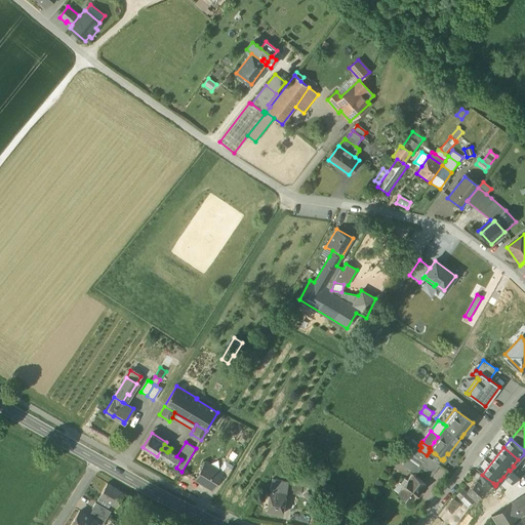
[(415,448),(412,452),(425,461),(428,457),(415,448)]
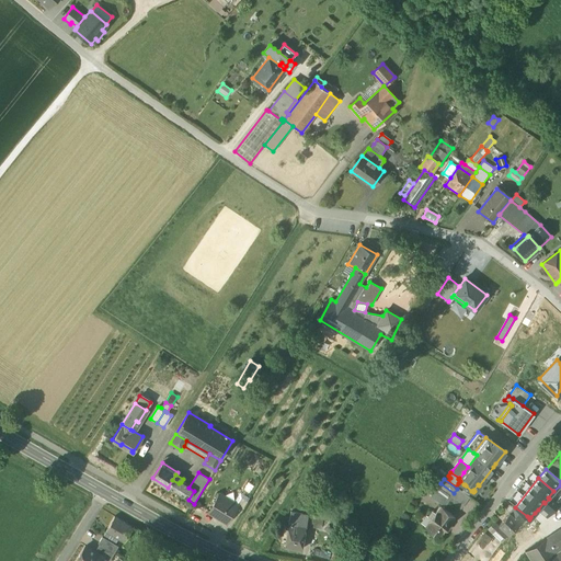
[(179,483),(172,480),(168,488),(189,500),(194,491),(189,488),(181,482),(180,482),(179,483)]
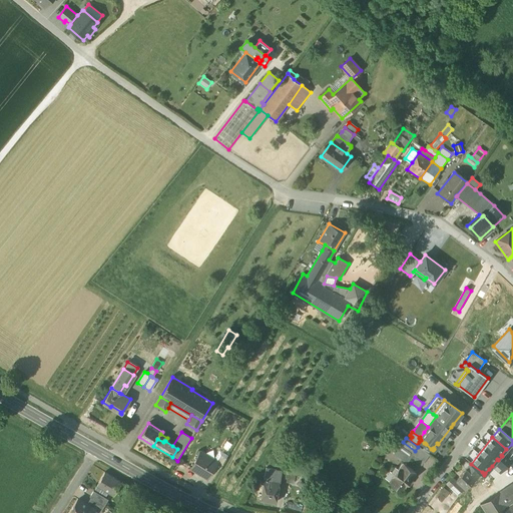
[(411,457),(415,451),(403,442),(394,453),(408,463),(412,458),(411,457)]
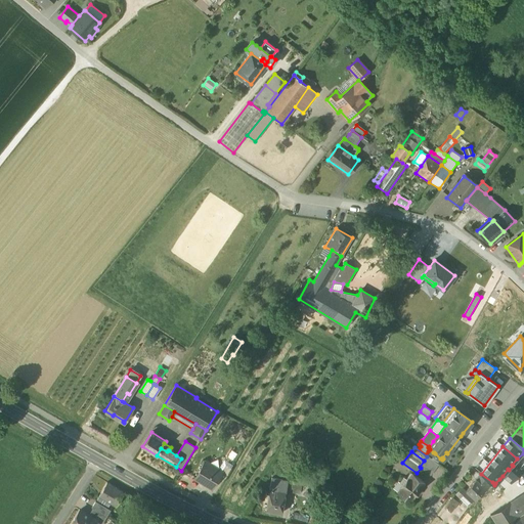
[(435,453),(431,459),(437,463),(440,459),(435,453)]
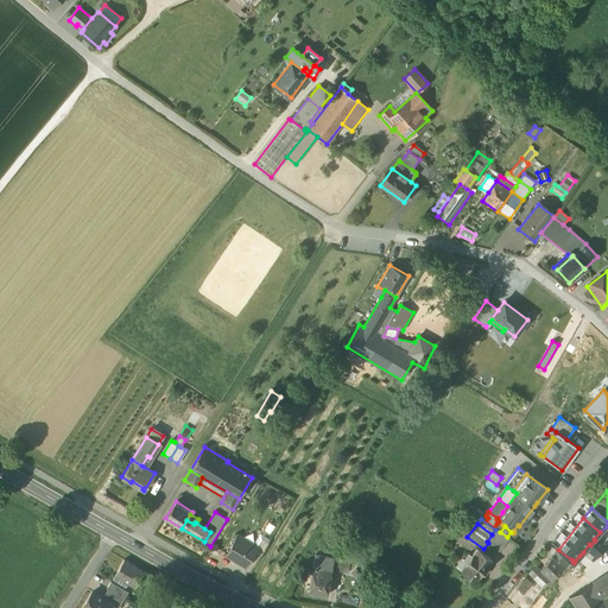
[(488,543),(500,551),(510,539),(507,537),(500,532),(496,529),(495,530),(492,534),(487,542),(488,543)]
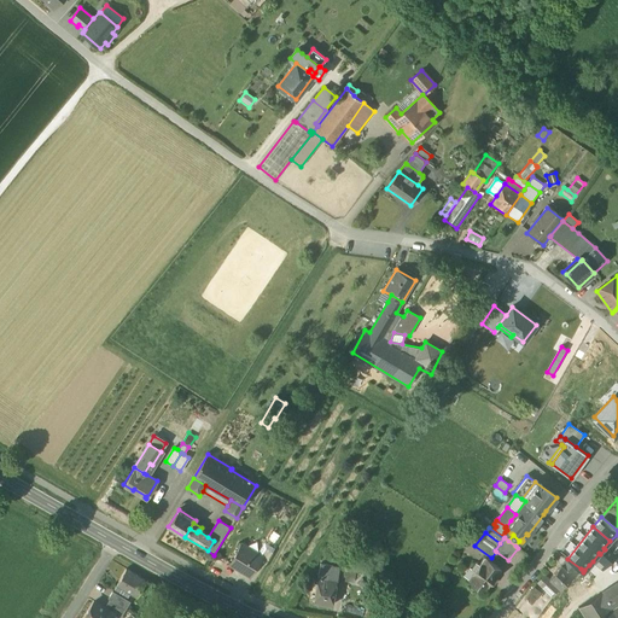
[(602,570),(613,558),(617,551),(617,547),(610,541),(604,548),(605,549),(600,554),(599,553),(593,561),(602,570)]
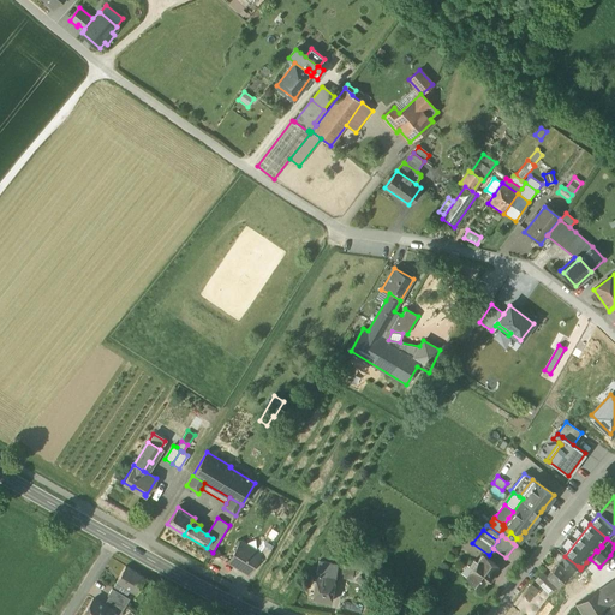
[(263,539),(256,551),(260,554),(264,545),(272,549),(273,547),(263,539)]
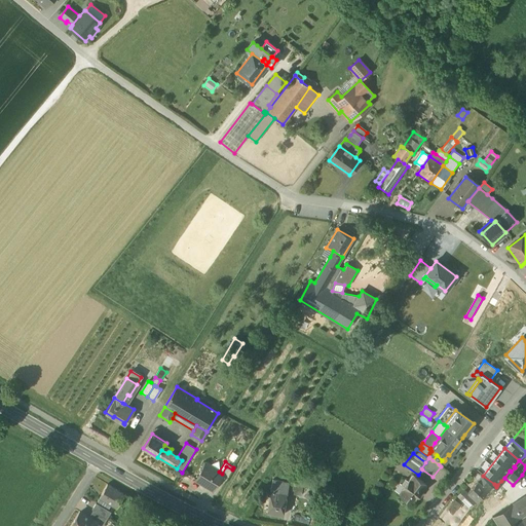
[(195,481),(213,491),(218,481),(222,474),(219,472),(210,466),(209,463),(207,462),(204,463),(203,465),(203,467),(195,481)]
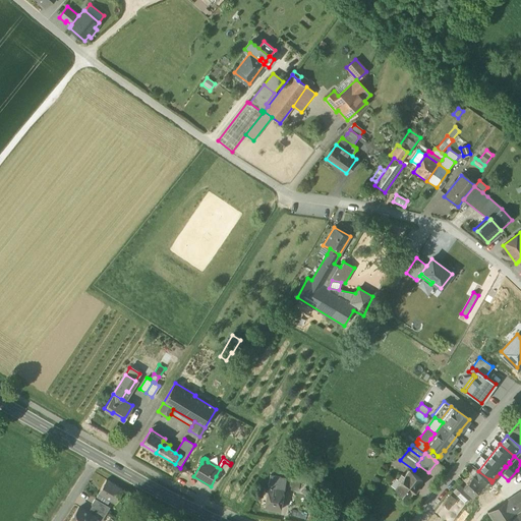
[(216,476),(221,479),(230,465),(224,462),(220,469),(216,476)]
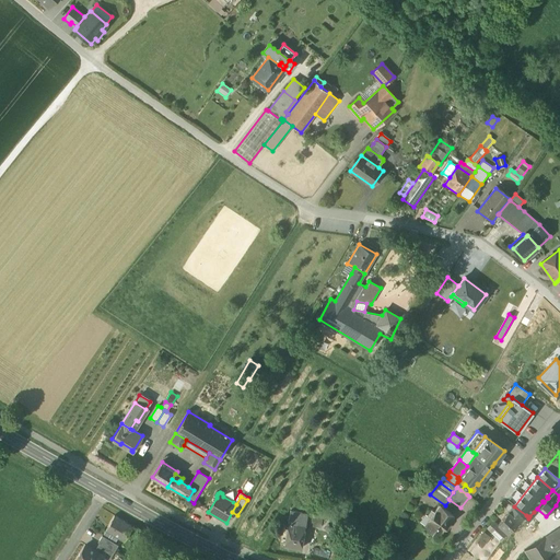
[(424,526),(440,536),(454,516),(440,505),(434,513),(431,518),(424,526)]
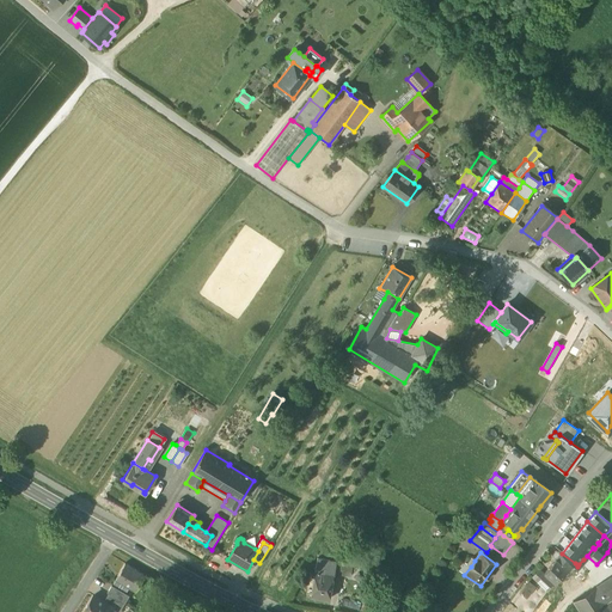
[(562,554),(556,560),(568,570),(575,563),(562,554)]
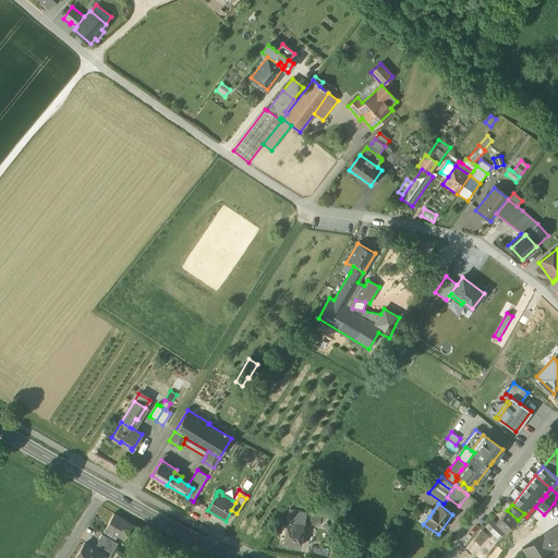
[(528,514),(537,522),(544,514),(535,507),(532,510),(528,514)]
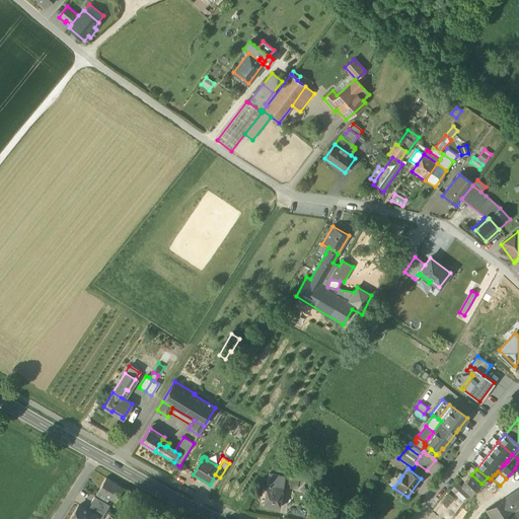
[(269,473),(268,484),(282,486),(282,487),(284,488),(286,476),(269,473)]
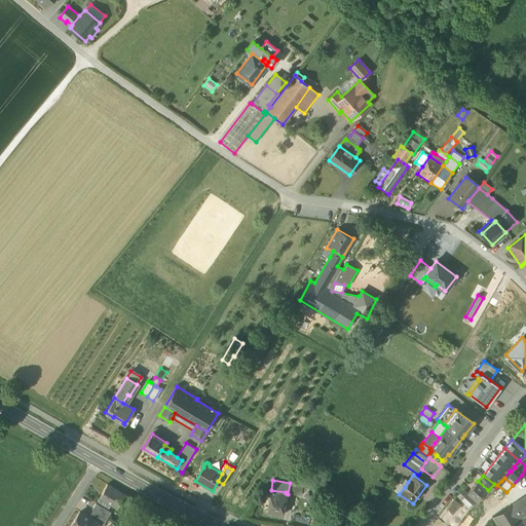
[(467,493),(467,494),(461,500),(471,509),(476,501),(488,490),(478,481),(467,493)]
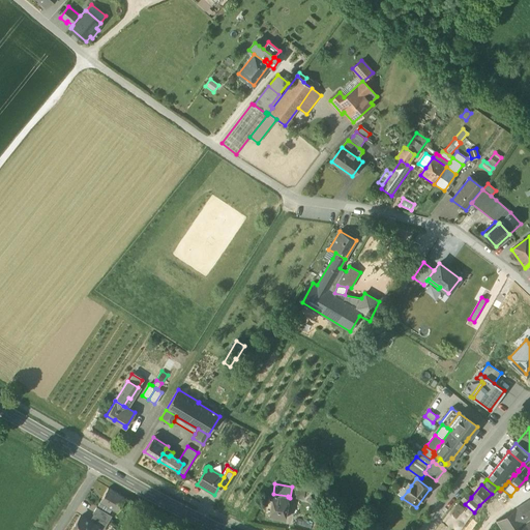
[(290,498),(301,499),(302,489),(292,487),(290,498)]
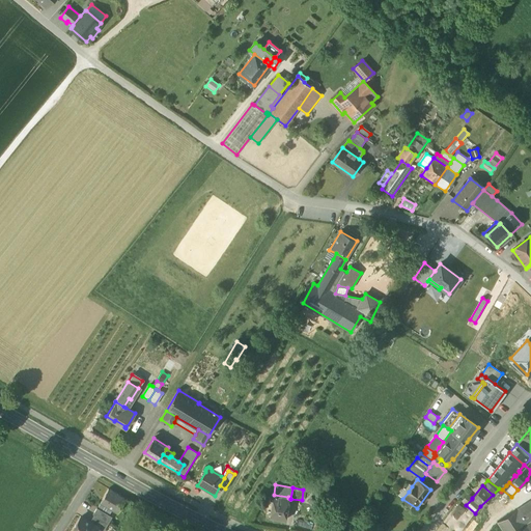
[(406,488),(403,487),(398,495),(402,499),(409,492),(406,488)]
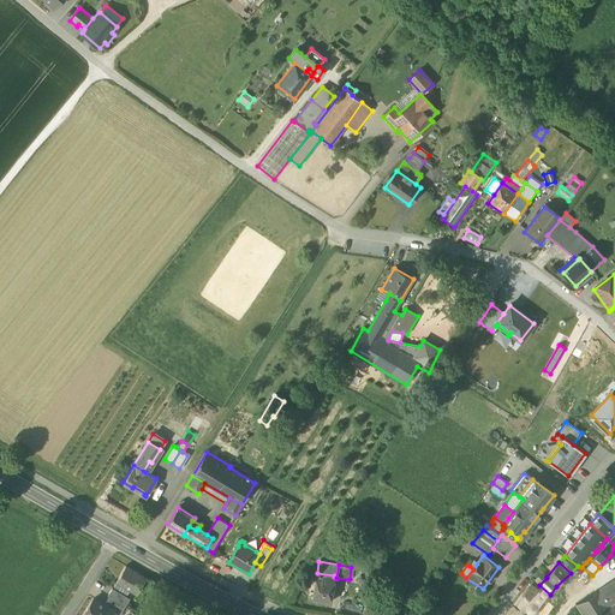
[(115,583),(117,583),(130,591),(136,596),(145,579),(125,567),(115,583)]
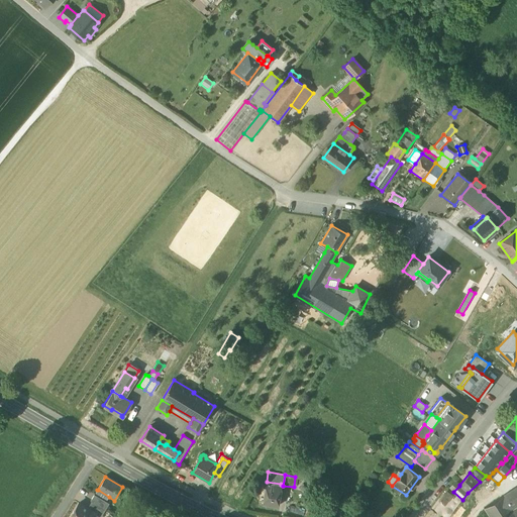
[(449,488),(453,492),(459,486),(459,485),(455,481),(449,488)]
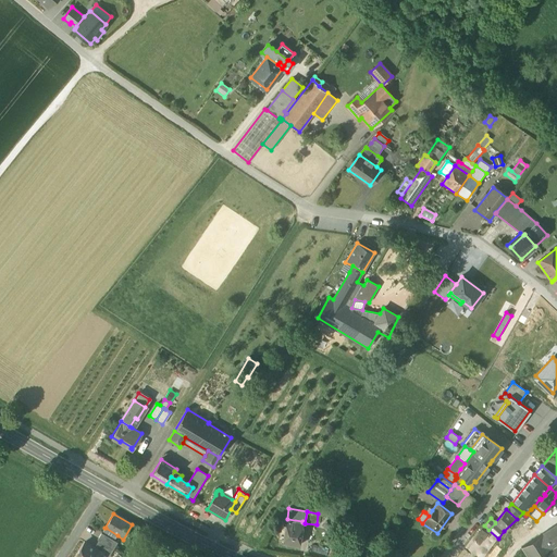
[(299,546),(302,522),(302,521),(287,519),(283,544),(299,546)]
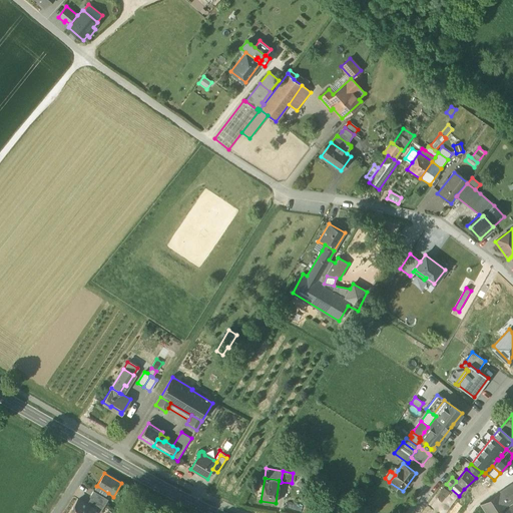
[(511,499),(512,498),(512,483),(503,490),(500,492),(507,502),(511,499)]
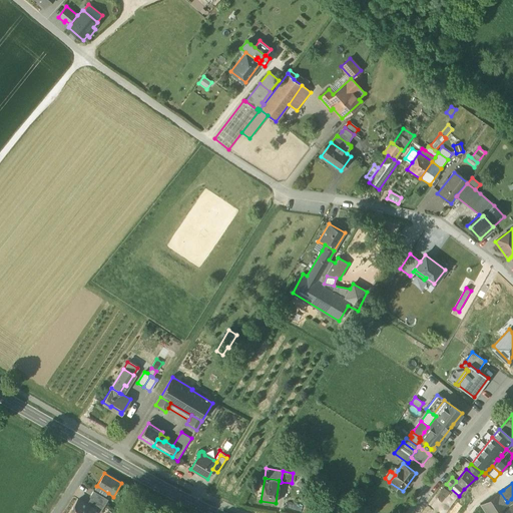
[(105,498),(108,493),(97,486),(93,491),(105,498)]
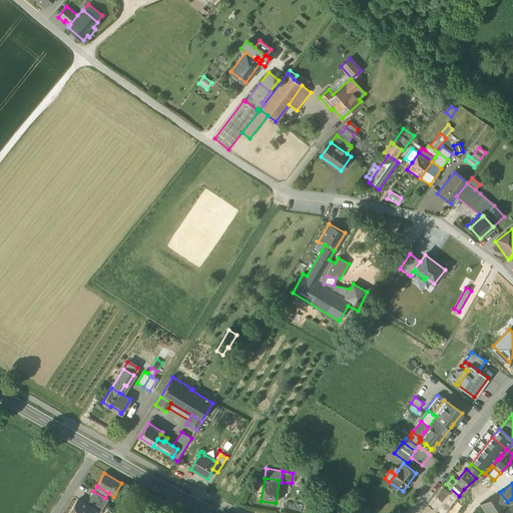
[(442,489),(436,498),(441,501),(447,492),(442,489)]
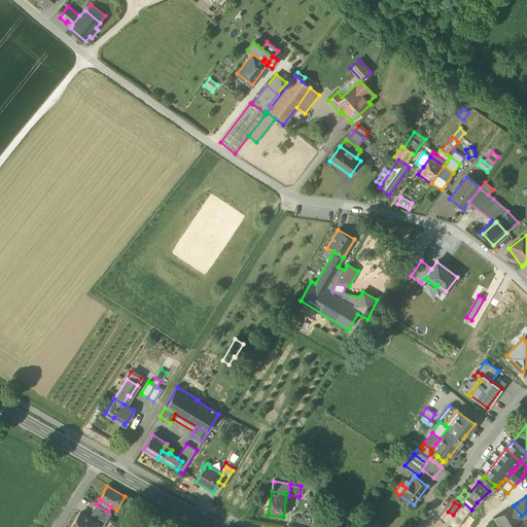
[(92,511),(94,512),(107,520),(111,514),(108,512),(96,504),(92,511)]
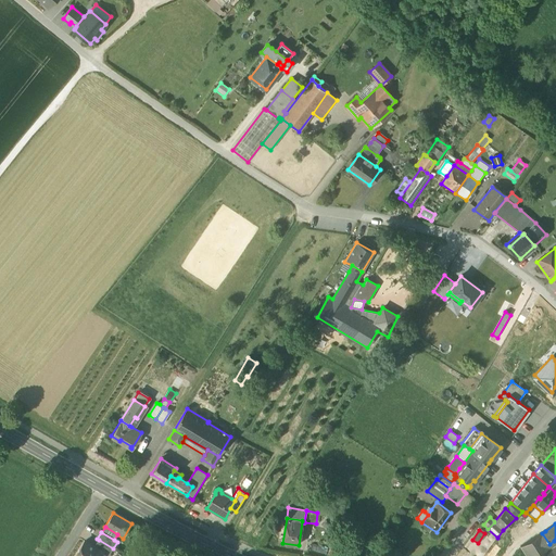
[(520,547),(526,555),(555,555),(555,554),(550,544),(542,533),(520,547)]
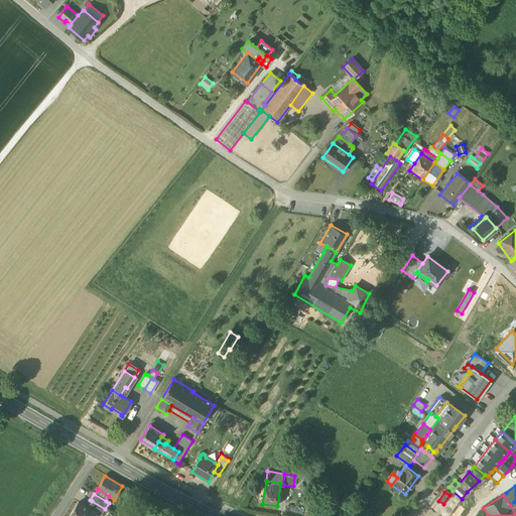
[(99,515),(100,515),(105,509),(92,501),(87,508),(95,512),(95,513),(99,515)]
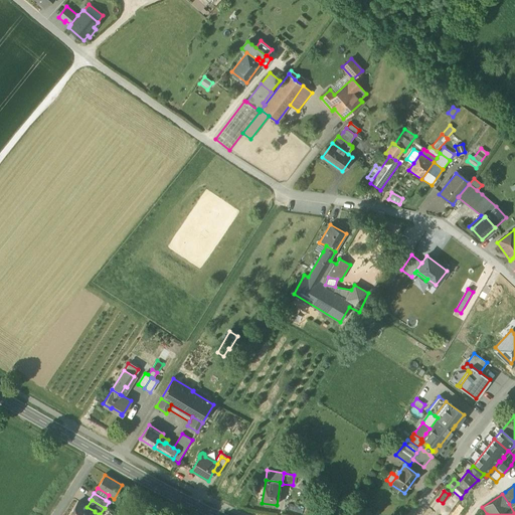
[(92,514),(95,512),(95,511),(87,507),(78,502),(69,514),(92,514)]
